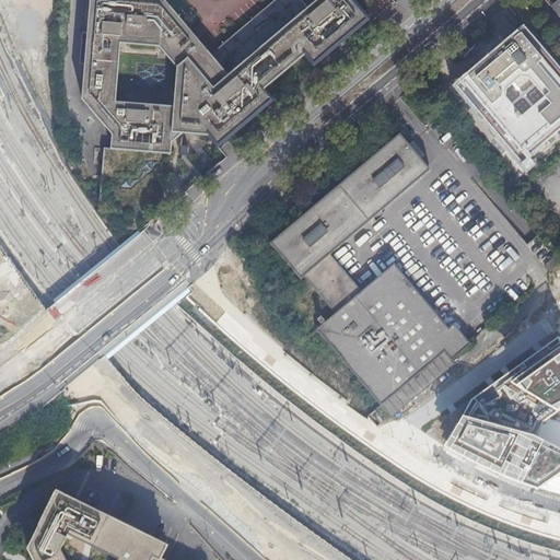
[(183,150),(184,135),(208,137),(218,148),(273,101),(265,90),(306,56),(314,66),(375,14),(392,0),(98,0),(94,92),(124,129),(123,146),(183,150)]
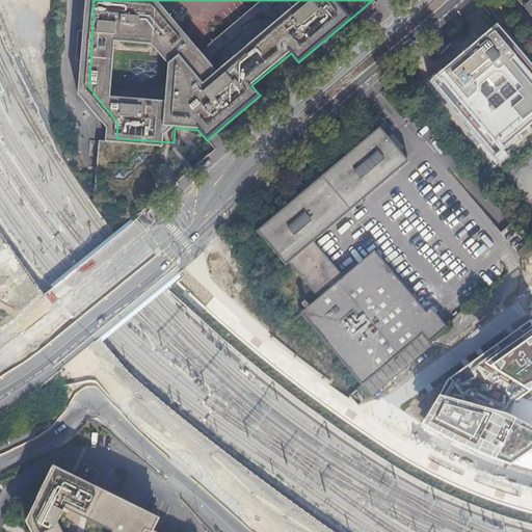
[(531,0),(523,7),(531,19),(531,0)]
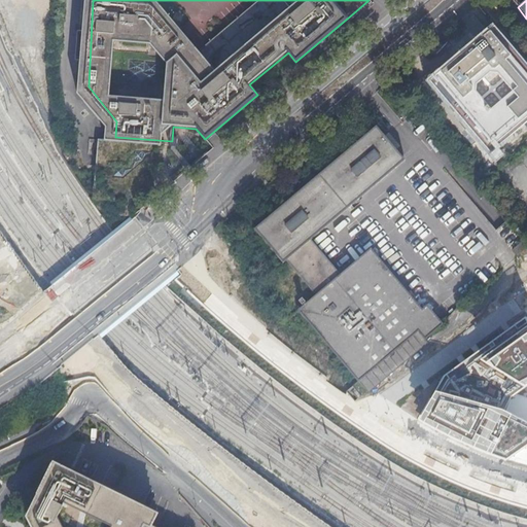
[(485,34),(430,82),(489,152),(505,137),(508,141),(513,137),(510,134),(523,123),(526,126),(526,125),(526,68),(500,36),(492,27),(485,34)]
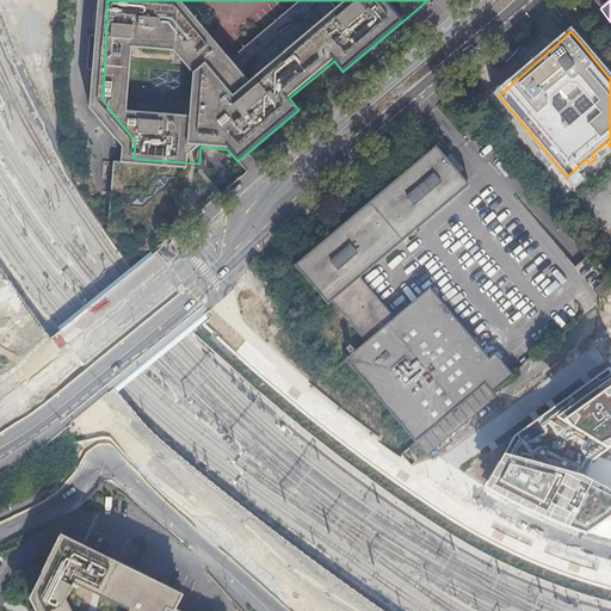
[(417,443),(427,456),(495,396),(493,393),(513,375),(494,355),(489,359),(429,288),(394,318),(359,277),(471,183),(437,143),(295,264),(328,303),(307,320),(341,362),(345,360),(414,444),(417,443)]
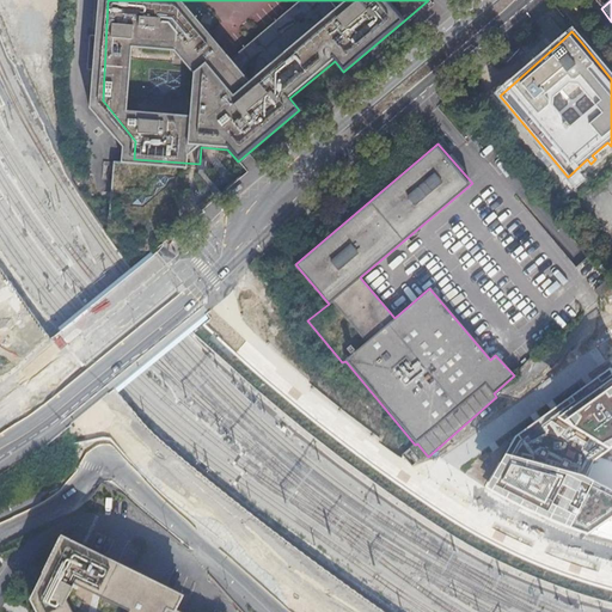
[(594,288),(600,294),(611,283),(611,282),(609,277),(594,288)]
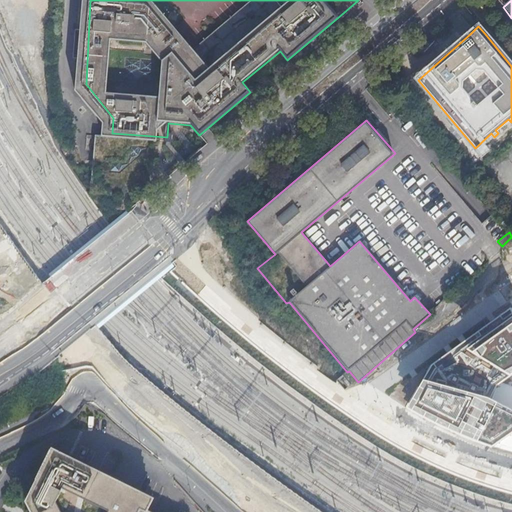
[(432,364),(423,379),(406,408),(490,447),(511,432),(511,411),(487,398),(496,385),(511,373),(511,312),(510,309),(432,364)]
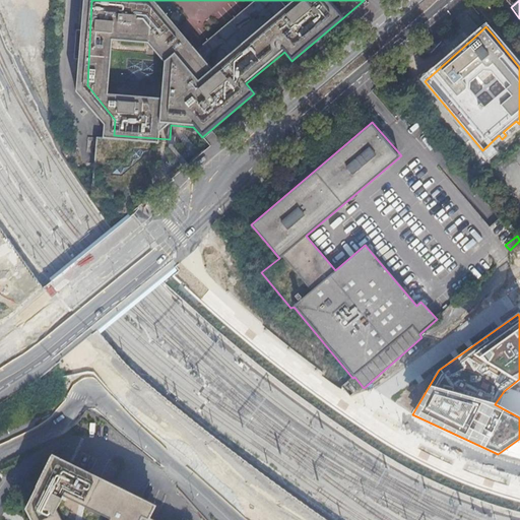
[(147,519),(149,518),(155,506),(70,464),(62,460),(54,456),(26,509),(33,519),(147,519)]
